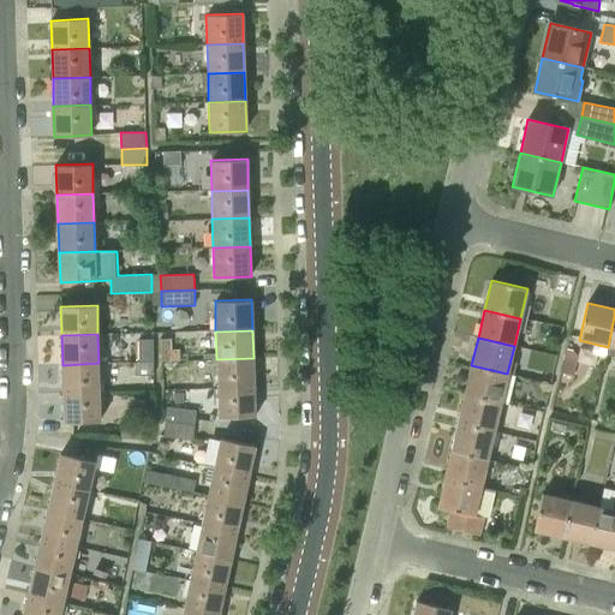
[(153,339),(139,339),(139,362),(155,362),(154,339),(153,339)]
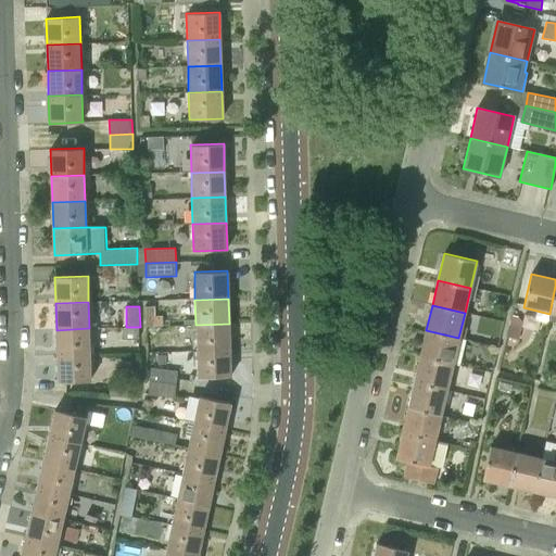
[(144,326),(158,325),(156,307),(143,307),(144,326)]
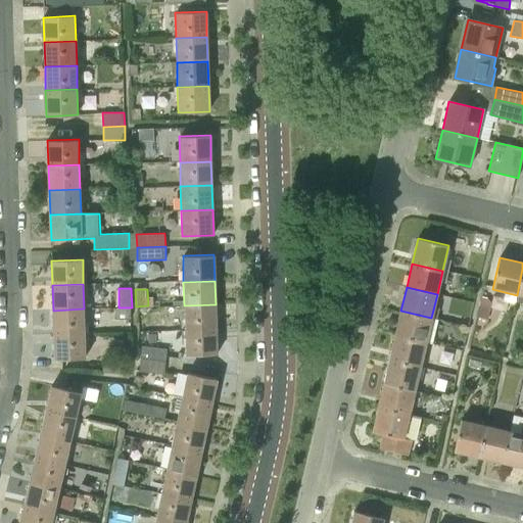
[(185,330),(217,329),(216,304),(184,305),(185,330)]
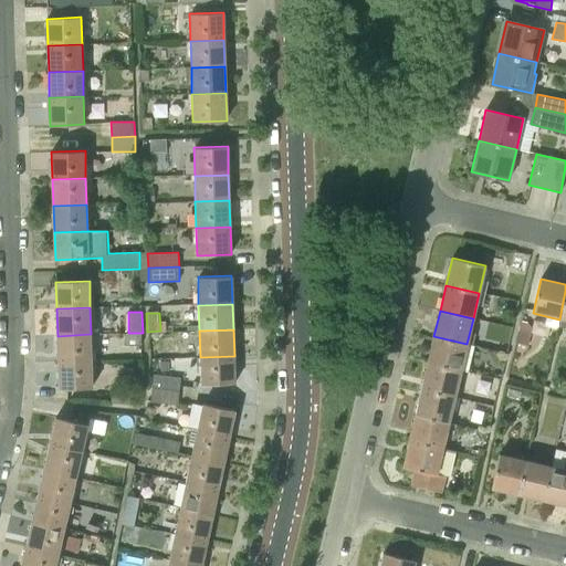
[(125,334),(125,345),(143,345),(143,333),(128,333),(125,333),(125,334)]
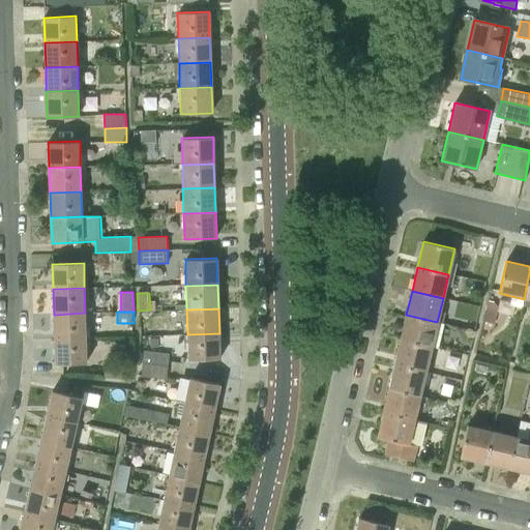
[(55,339),(86,337),(85,313),(54,315),(55,339)]
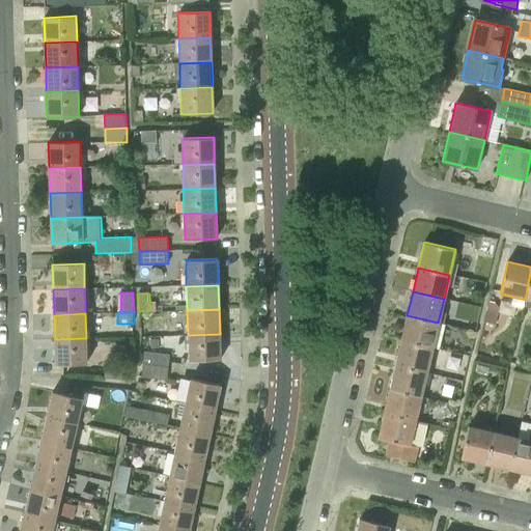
[(401,339),(432,346),(438,323),(407,315),(401,339)]
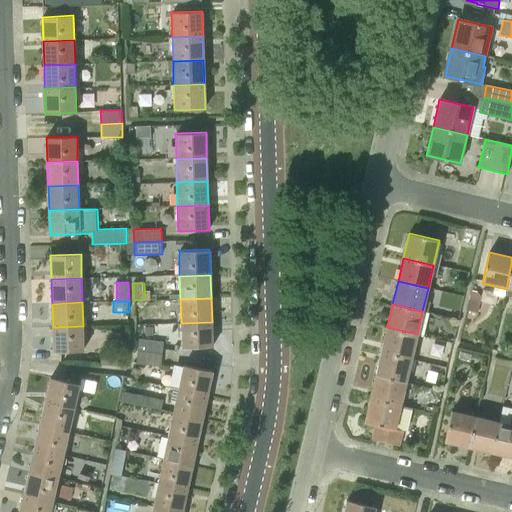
[(181,323),(182,348),(212,347),(212,322),(181,323)]
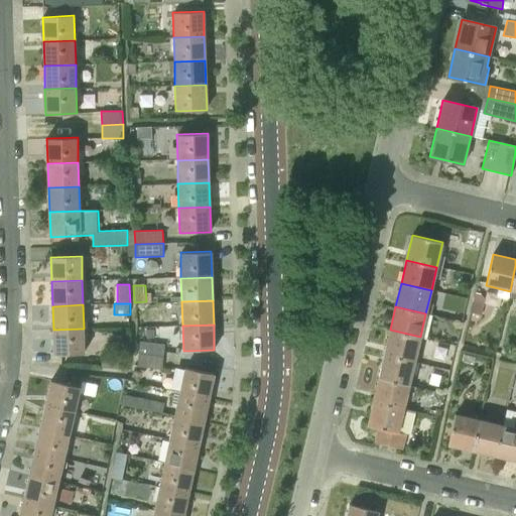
[(53,355),(85,354),(84,329),(53,330),(53,355)]
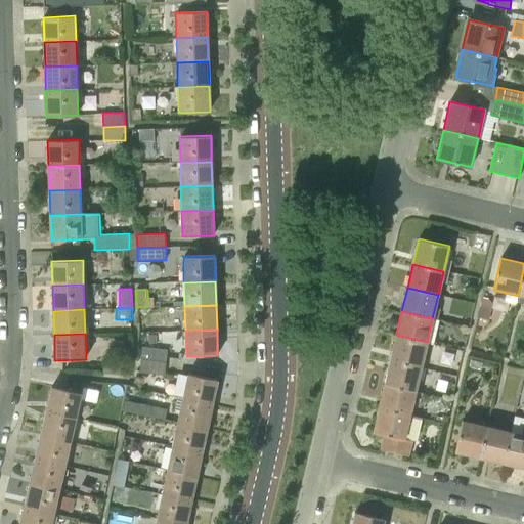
[(390,360),(421,367),(427,342),(396,335),(390,360)]
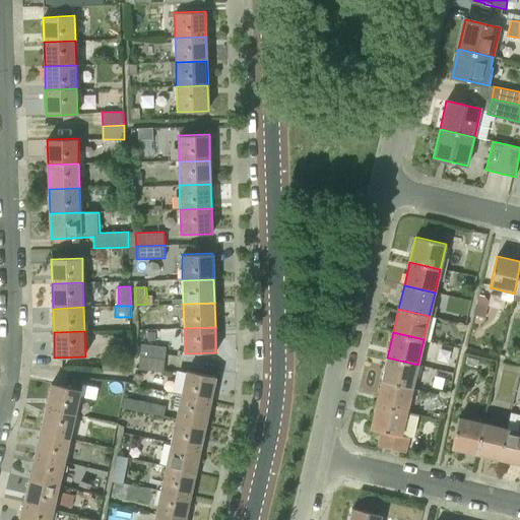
[(139,356),(165,360),(166,347),(141,344),(139,356)]
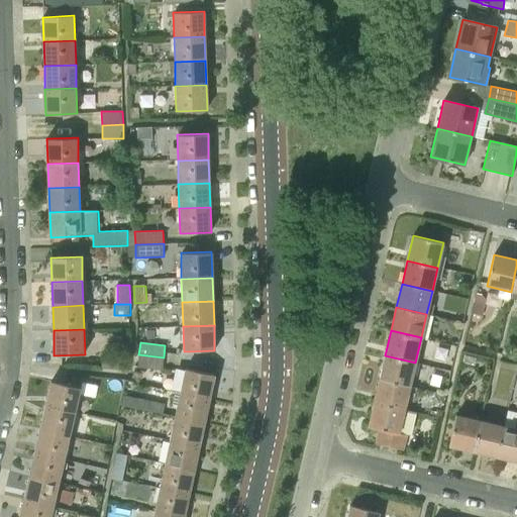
[(137,368),(163,370),(164,357),(138,354),(137,368)]
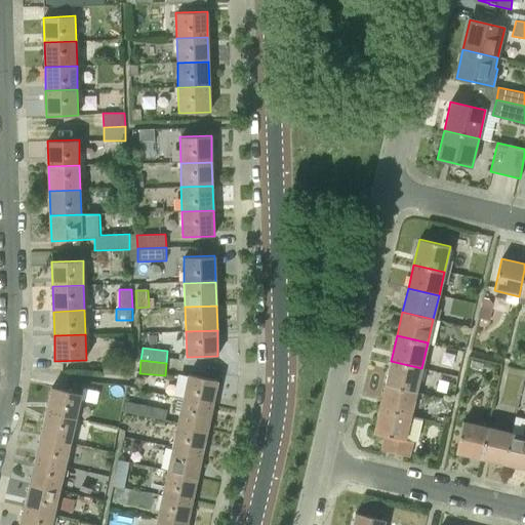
[(385,386),(416,393),(421,368),(391,361),(385,386)]
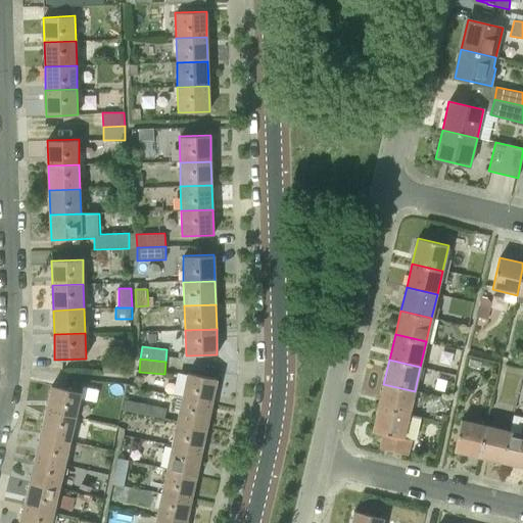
[(102,373),(127,375),(128,363),(103,361),(102,373)]
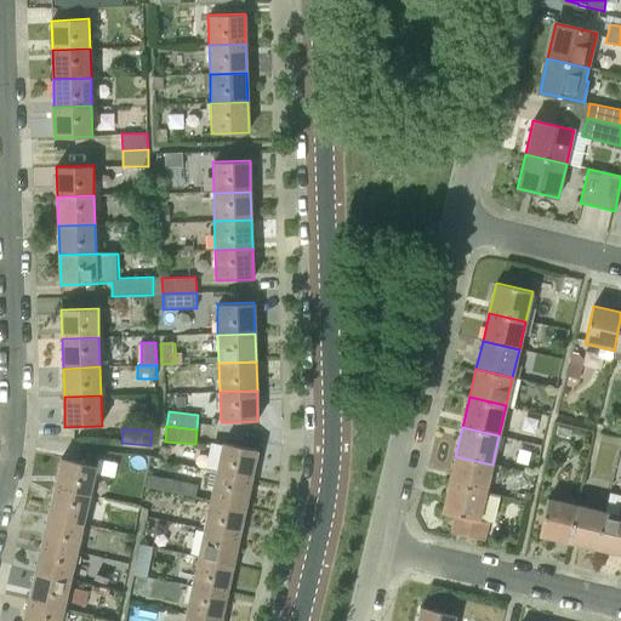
[(215,472),(251,479),(257,450),(221,443),(215,472)]
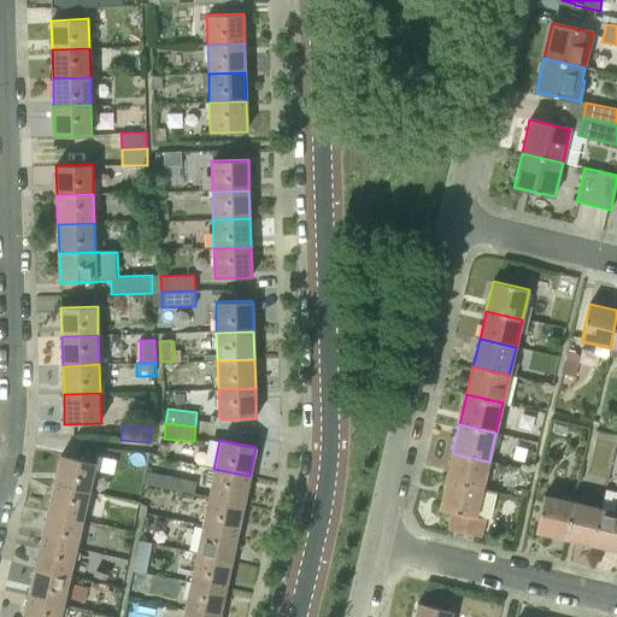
[(446,481),(482,489),(489,462),(452,453),(446,481)]
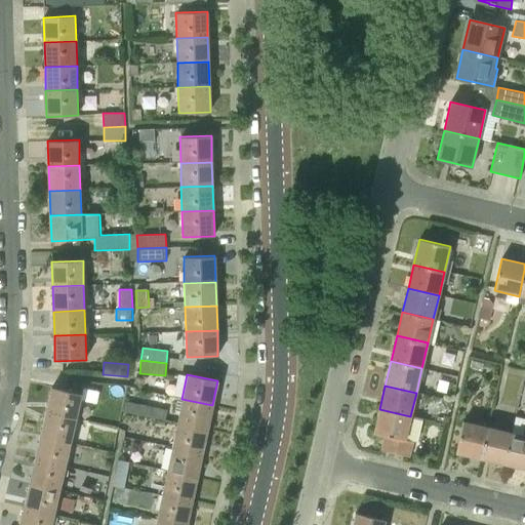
[(46,411),(77,418),(83,394),(51,387),(46,411)]
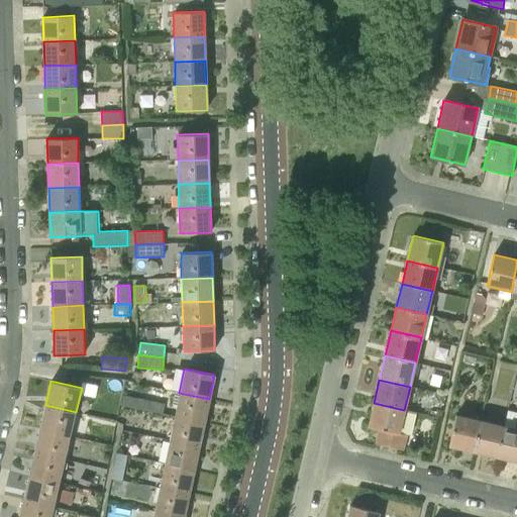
[(174,416),(204,422),(209,399),(179,393),(174,416)]
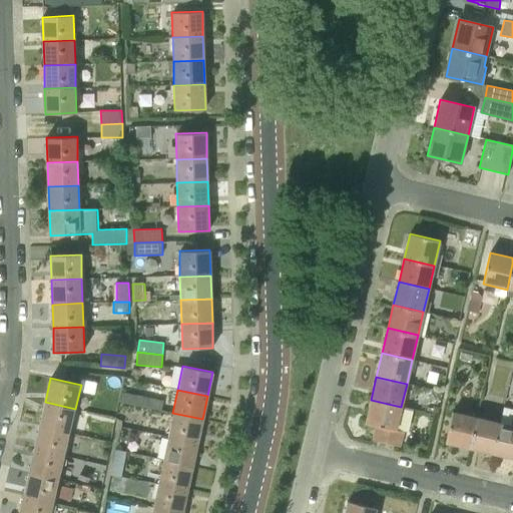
[(119,402),(161,411),(163,401),(122,392),(119,402)]
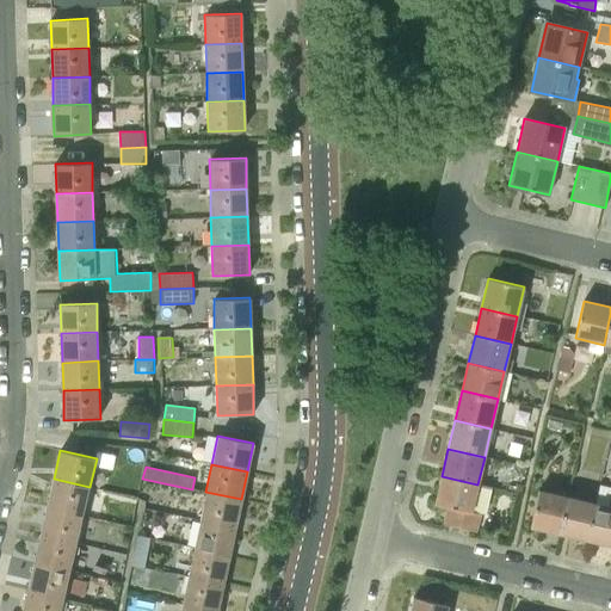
[(479,513),(471,511),(477,485),(442,476),(436,504),(452,508),(448,525),(474,531),(479,513)]
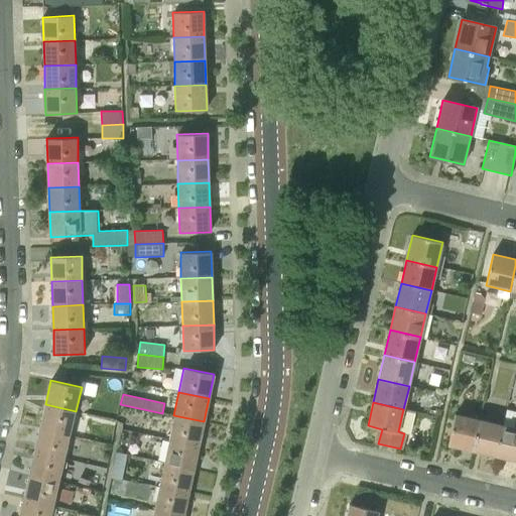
[(39,429),(70,436),(76,411),(45,404),(39,429)]
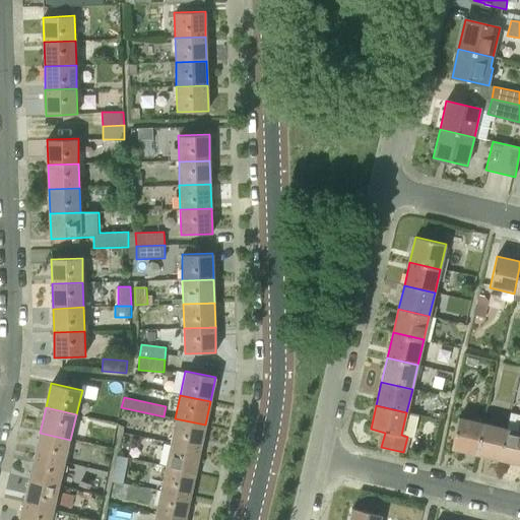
[(451,448),(475,454),(482,423),(459,416),(451,448)]
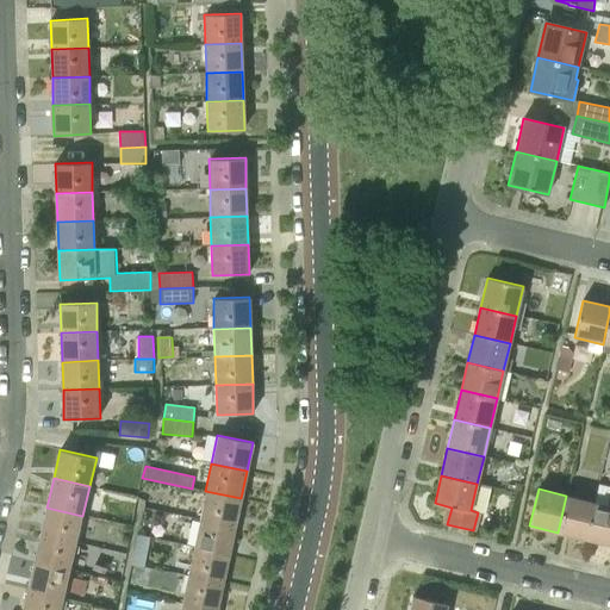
[(199,520),(235,527),(241,498),(205,491),(199,520)]
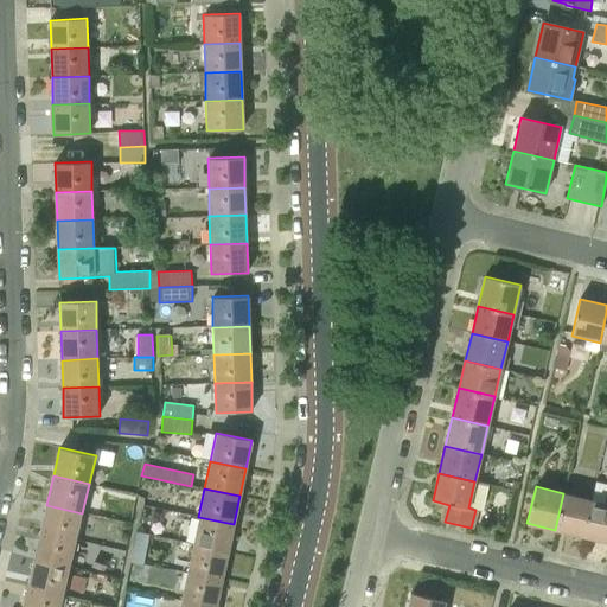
[(555,530),(583,536),(592,499),(563,493),(555,530)]
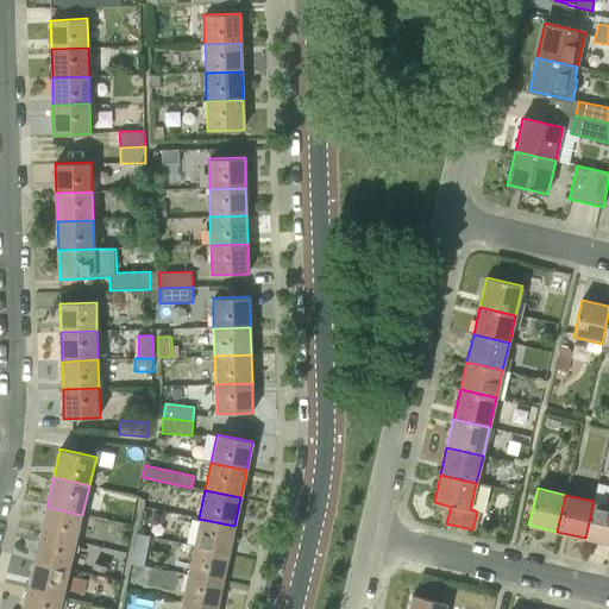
[(585,538),(608,542),(608,504),(594,501),(585,538)]
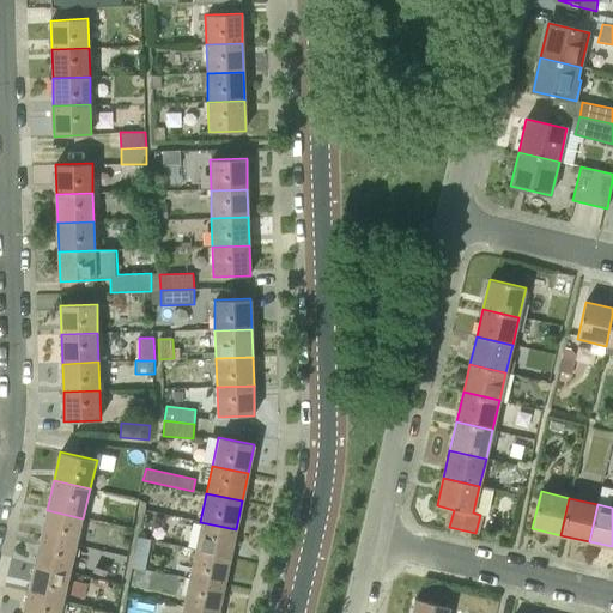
[(41,539),(77,546),(83,519),(47,510),(41,539)]
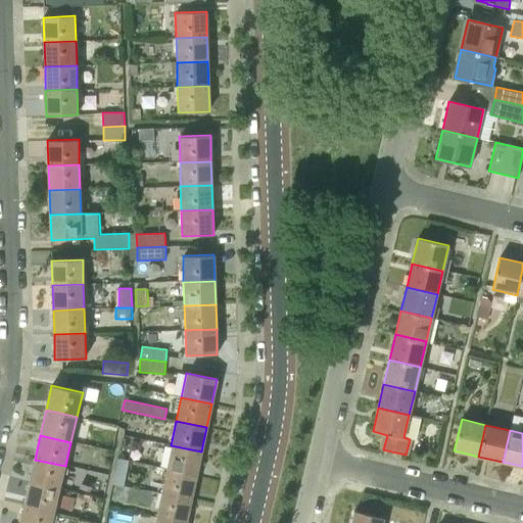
[(165,469),(196,476),(201,452),(171,445),(165,469)]
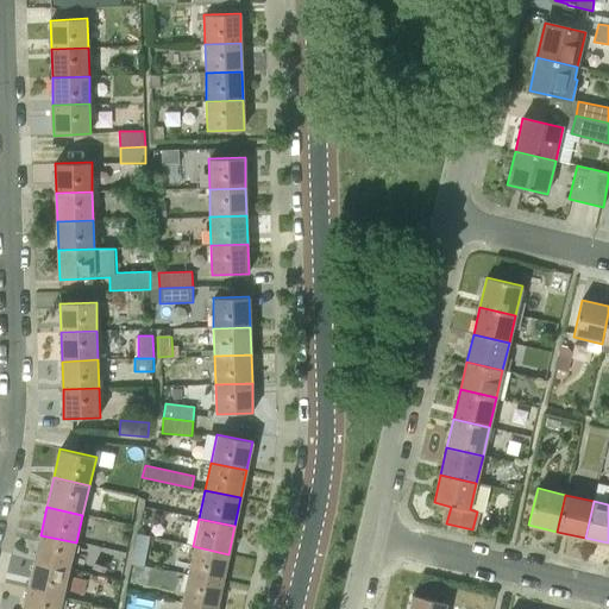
[(35,562),(70,570),(76,542),(41,535),(35,562)]
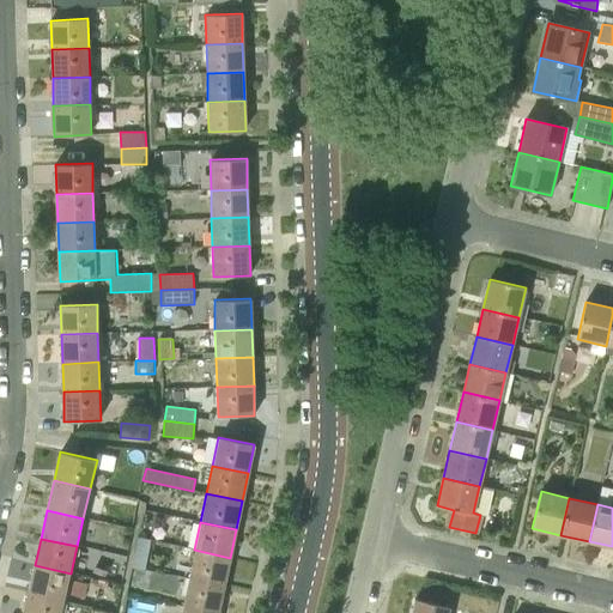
[(188,578),(224,586),(230,558),(194,550),(188,578)]
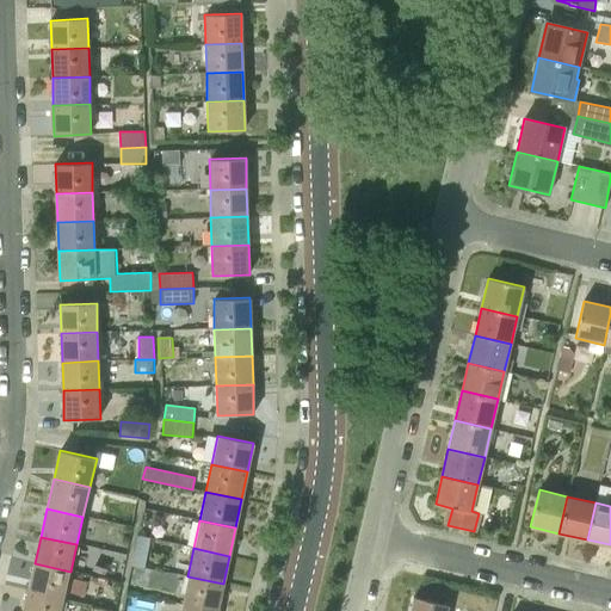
[(28,591),(63,599),(71,572),(35,563),(28,591)]
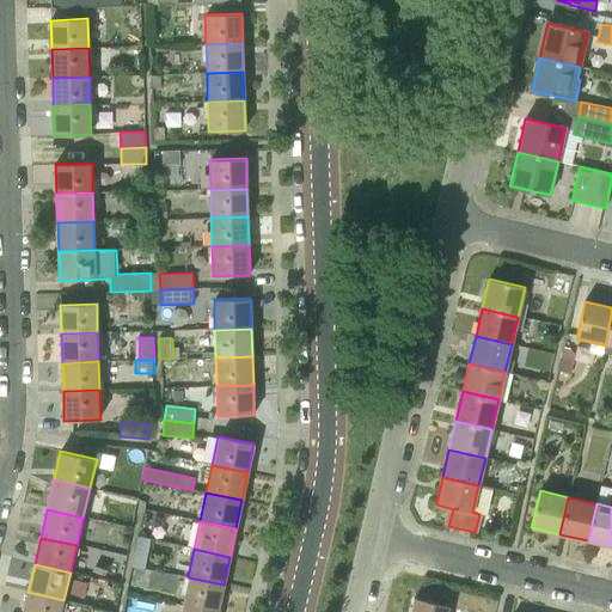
[(182,606),(210,611),(218,611),(224,585),(188,577),(182,606)]
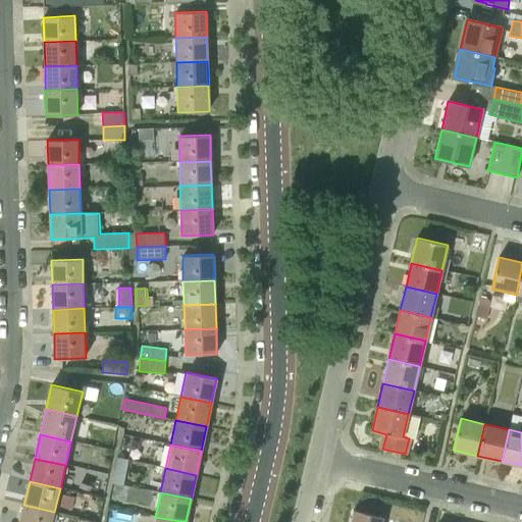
[(19,521),(52,521),(54,512),(23,505),(19,521)]
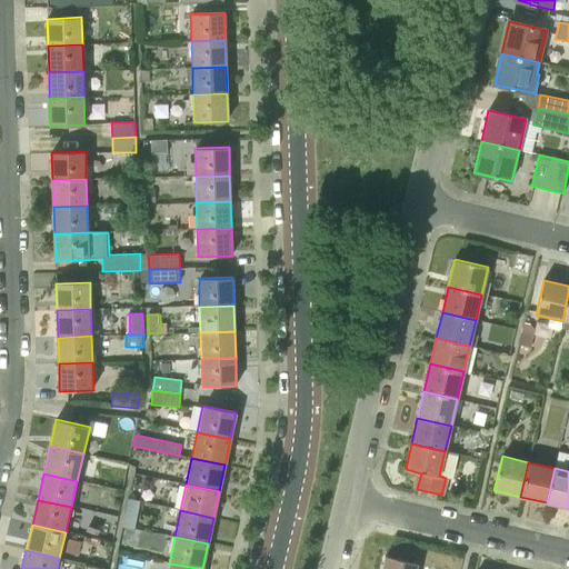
[(381,568),(416,568),(417,563),(385,556),(381,568)]
